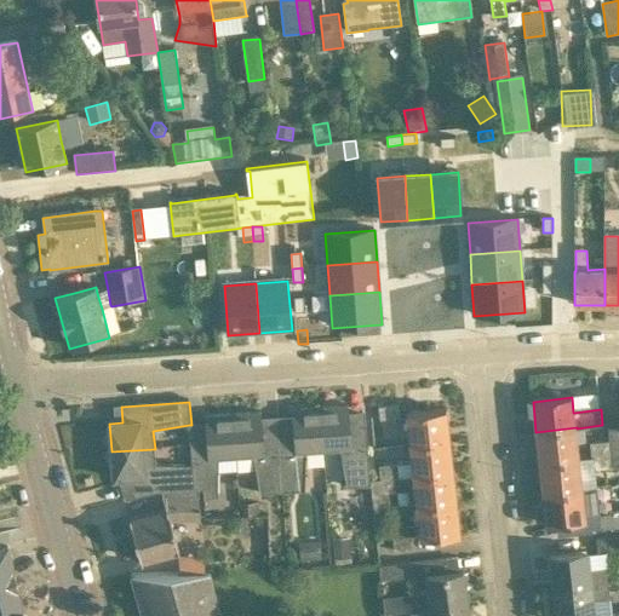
[(370,482),(367,442),(366,418),(364,418),(364,420),(349,421),(349,407),(320,409),(324,454),(340,453),(348,488),(371,485),(377,485),(377,482),(370,482)]
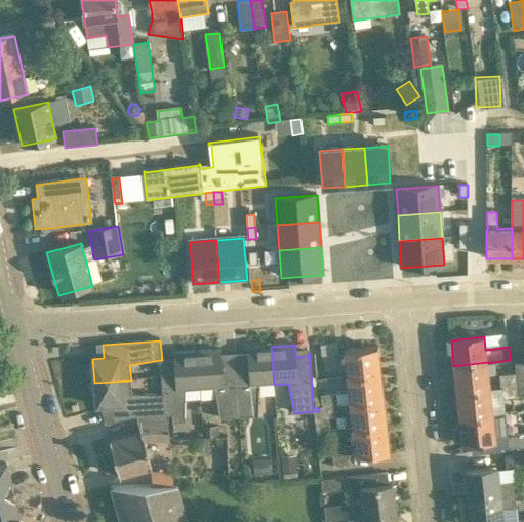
[(338,356),(338,355),(337,345),(321,346),(322,357),(338,356)]
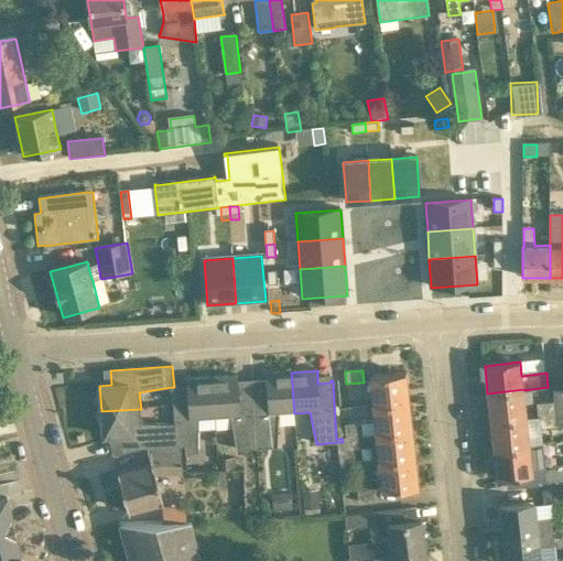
[(267,387),(252,388),(258,449),(277,446),(278,413),(294,413),(291,373),(266,375),(267,387)]
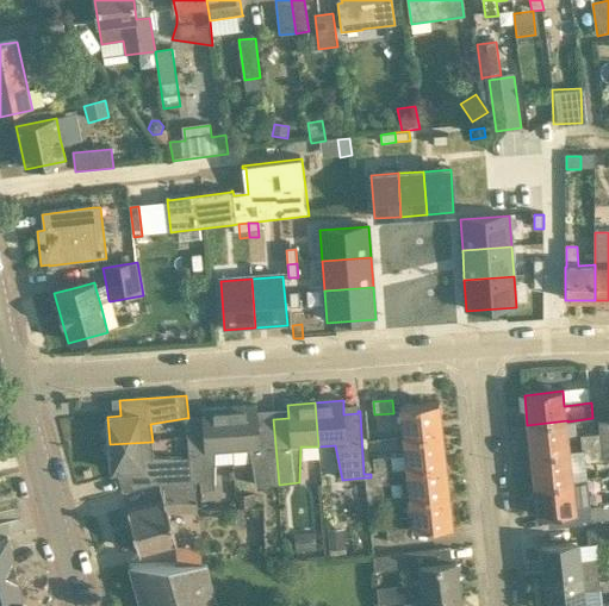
[(401,408),(404,439),(442,435),(439,404),(401,408)]
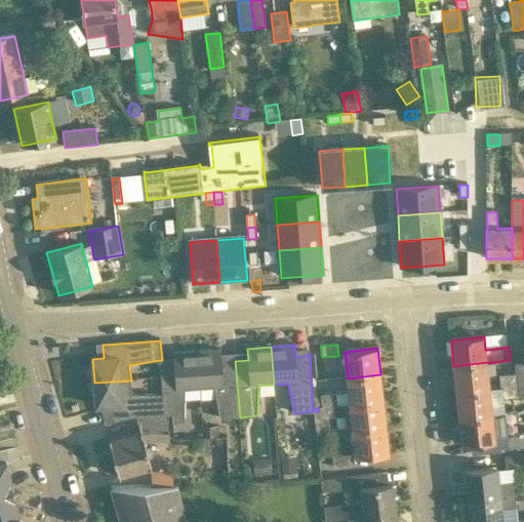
[(220,418),(240,417),(235,361),(223,362),(222,351),(198,353),(200,390),(214,389),(220,418)]
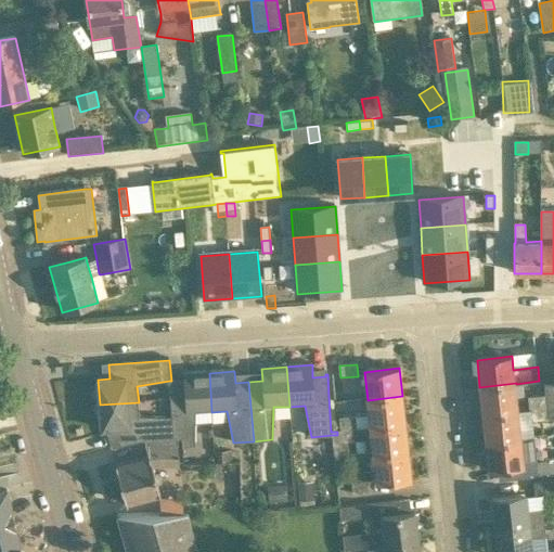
[(195,413),(211,412),(209,373),(183,374),(184,387),(171,388),(171,381),(169,381),(172,419),(174,419),(175,440),(178,440),(178,439),(182,439),(182,447),(194,446),(195,413)]
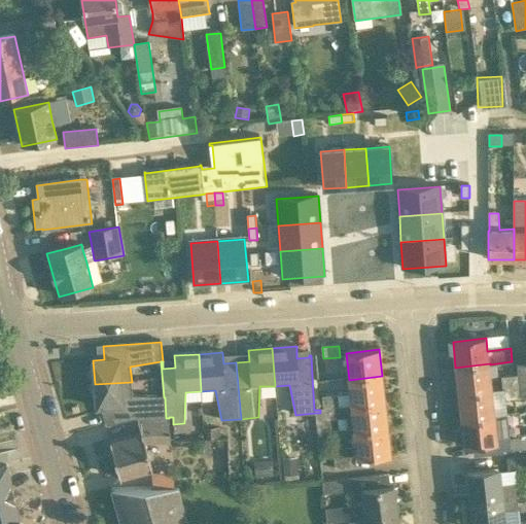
[(491,379),(490,364),(490,363),(455,368),(458,394),(492,390),(491,379)]
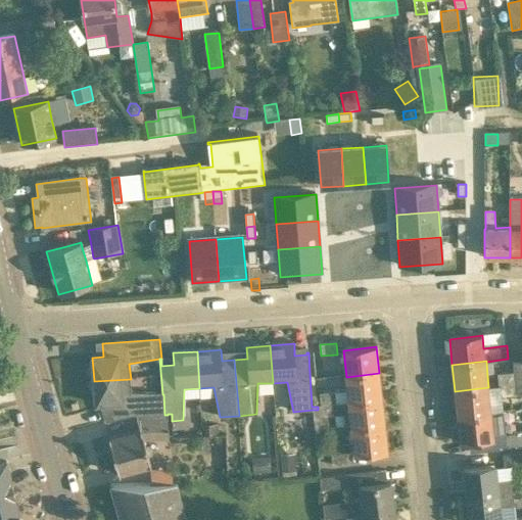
[(521,361),(513,362),(514,373),(516,373),(517,384),(518,393),(521,392),(521,361)]
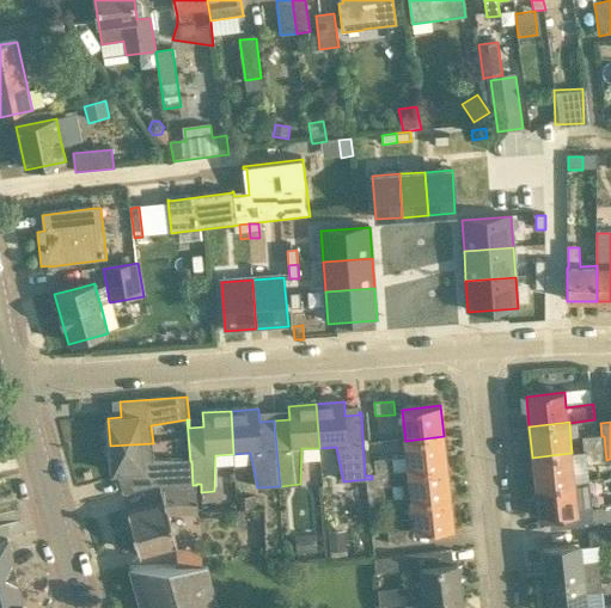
[(405,441),(407,458),(374,460),(376,474),(376,476),(447,467),(444,436),(405,441)]
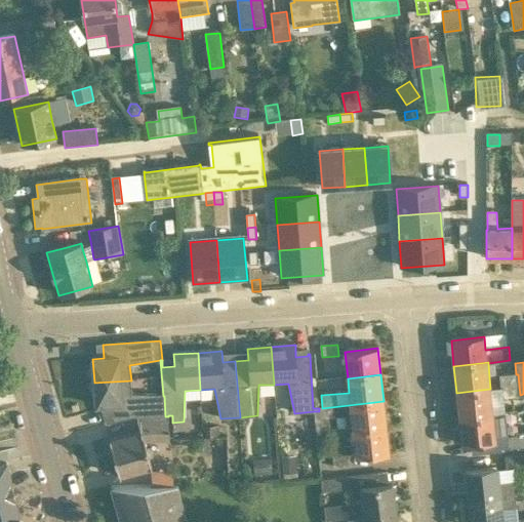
[(518,374),(516,374),(499,376),(500,388),(504,388),(519,386),(518,374)]
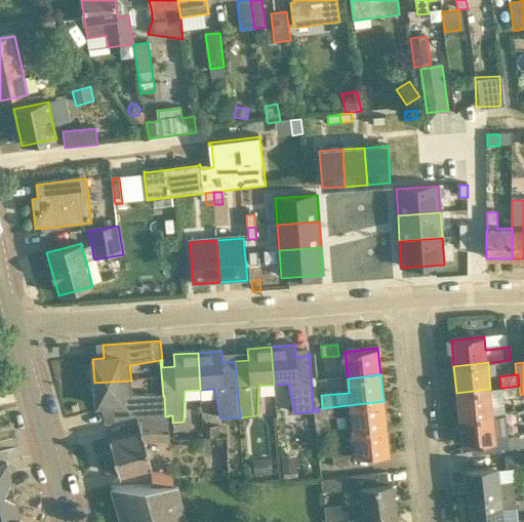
[(164,396),(163,396),(132,395),(131,380),(94,383),(96,407),(108,406),(112,422),(111,423),(111,424),(136,418),(136,417),(165,416),(164,396)]
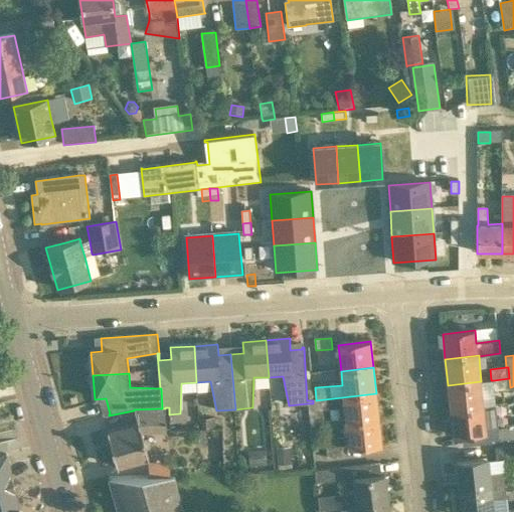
[(509,387),(510,387),(509,378),(494,380),(495,391),(509,389),(509,387)]
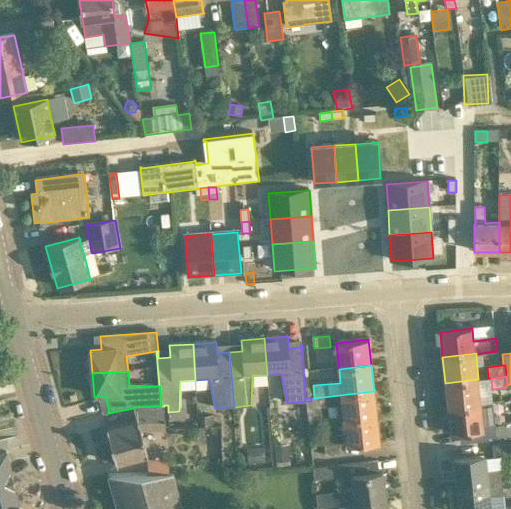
[(448,408),(481,405),(478,379),(445,383),(448,408)]
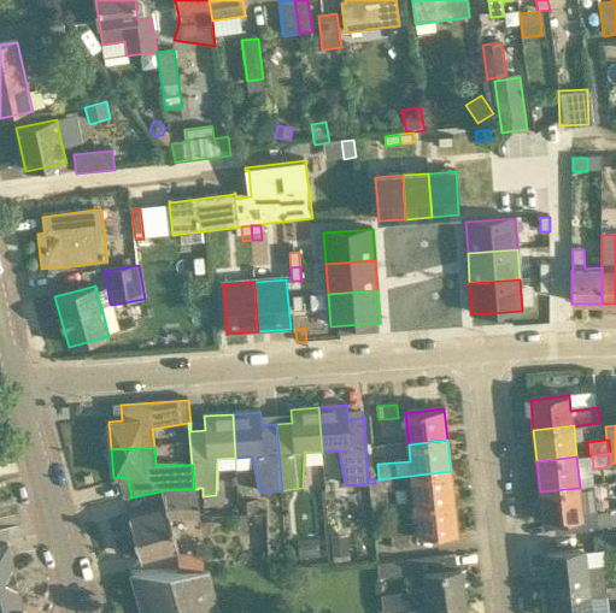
[(379,479),(379,478),(375,479),(375,483),(369,483),(371,511),(387,510),(386,491),(411,488),(414,506),(455,502),(451,471),(379,479)]
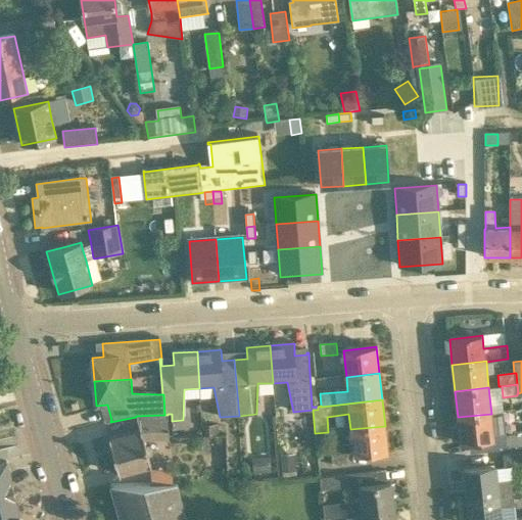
[(503,450),(502,447),(501,436),(493,436),(491,414),(458,417),(461,444),(469,443),(470,454),(490,452),(503,450)]
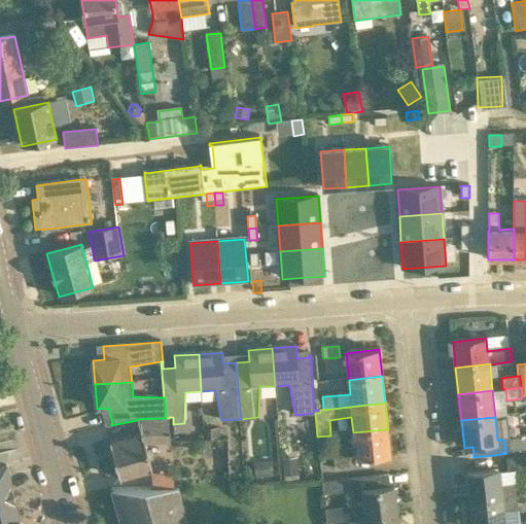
[(120,478),(140,473),(153,468),(145,445),(171,443),(171,440),(170,419),(169,419),(169,418),(166,418),(137,419),(137,420),(141,433),(110,442),(120,478)]
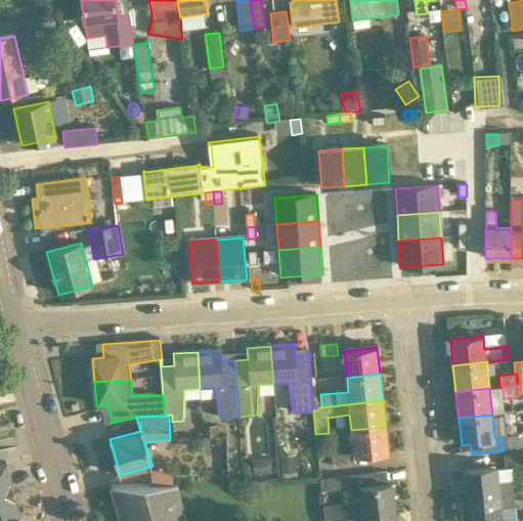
[(218,426),(205,427),(205,437),(219,437),(218,426)]
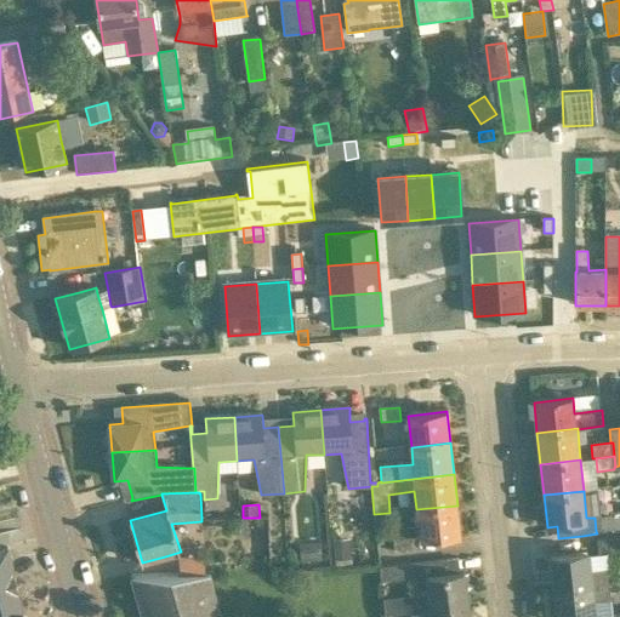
[(420,537),(420,541),(461,537),(458,506),(416,509),(417,526),(392,529),(394,554),(415,552),(414,538),(420,537)]
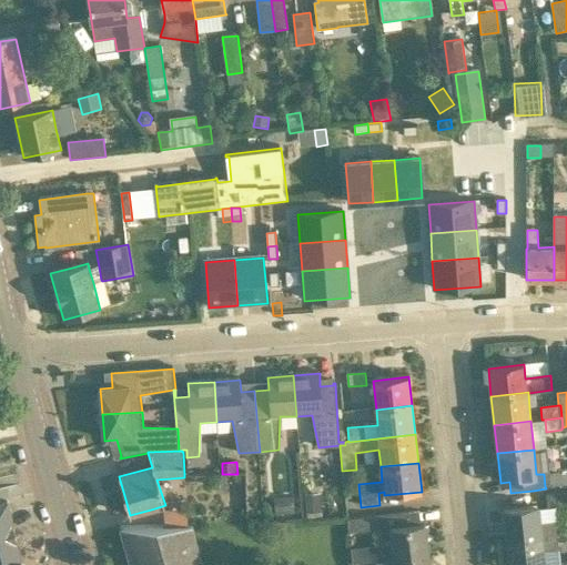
[(566,492),(546,495),(548,508),(566,505),(566,492)]
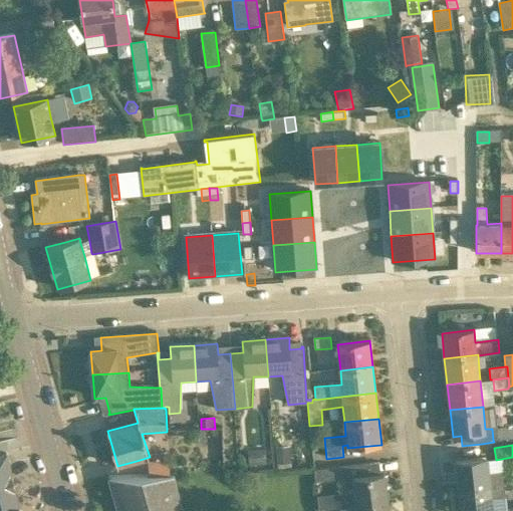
[(276,448),(276,465),(278,465),(278,469),(291,469),(291,464),(292,464),(291,447),(276,448)]
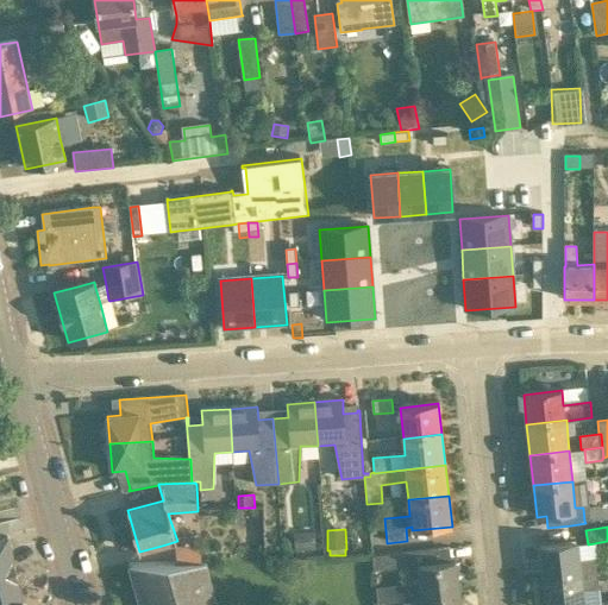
[(314,533),(294,534),(295,553),(317,552),(314,533)]
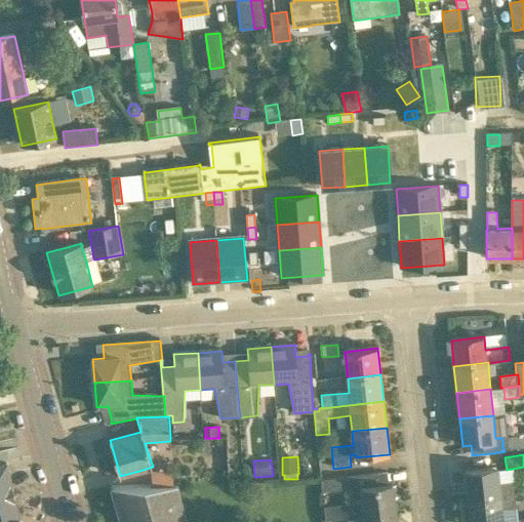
[(21,521),(14,494),(15,494),(15,493),(14,493),(7,465),(0,466),(0,521),(21,521)]
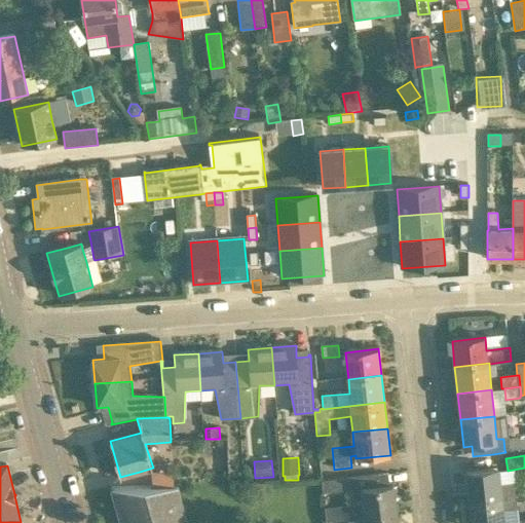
[(500,469),(487,470),(466,472),(470,500),(516,495),(515,482),(501,484),(500,469)]
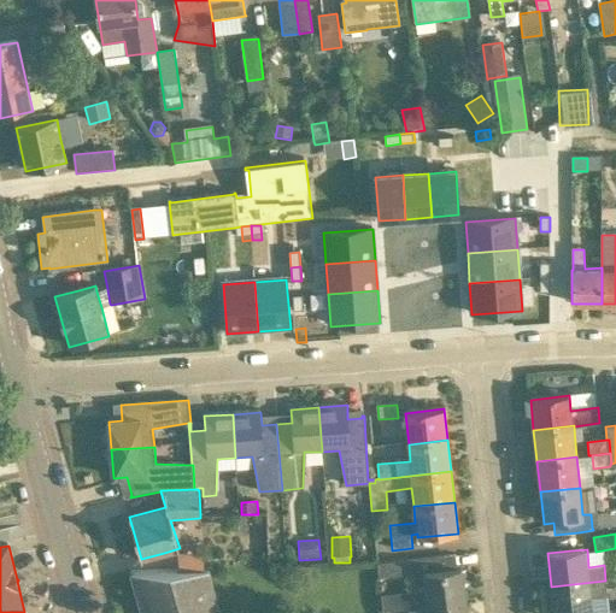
[(379,578),(389,577),(411,575),(409,561),(377,564),(379,578)]
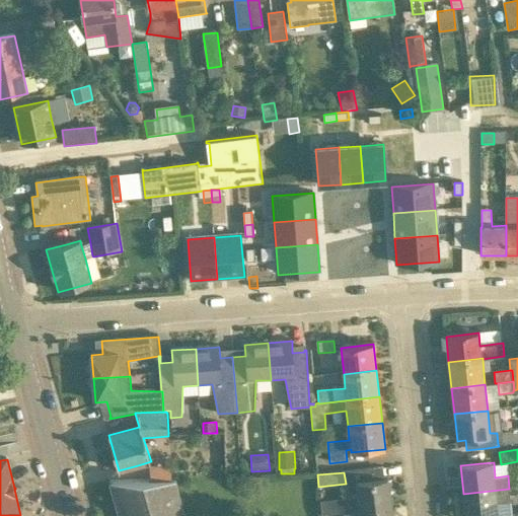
[(171,481),(131,482),(111,483),(119,515),(185,515),(175,480),(171,480),(171,481)]
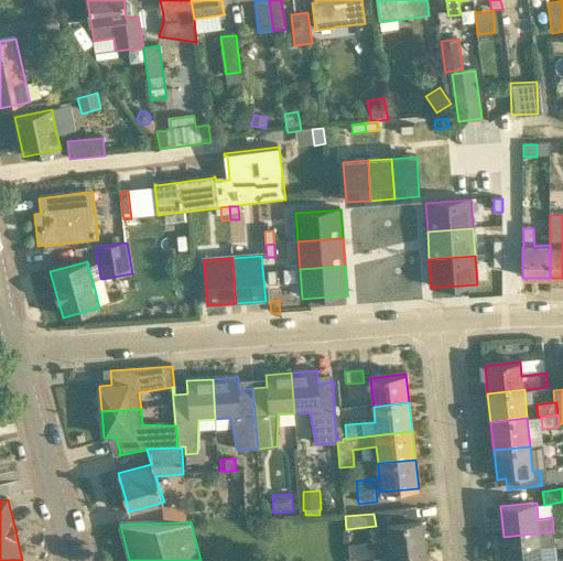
[(422,521),(418,521),(386,525),(387,540),(371,542),(374,557),(425,551),(422,521)]
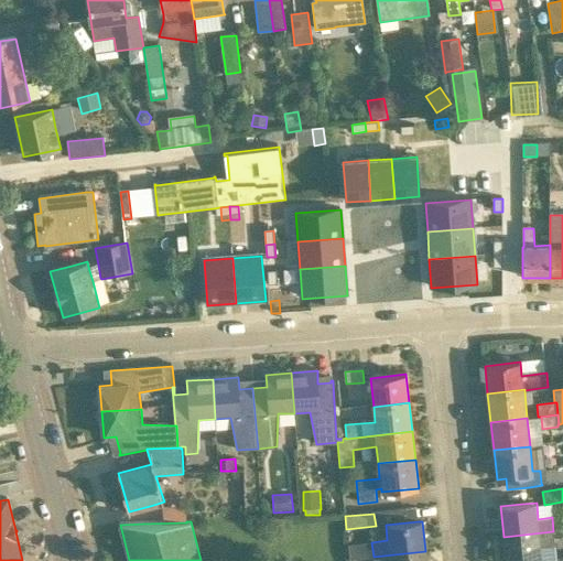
[(556,560),(554,547),(553,531),(504,537),(506,560),(556,560)]
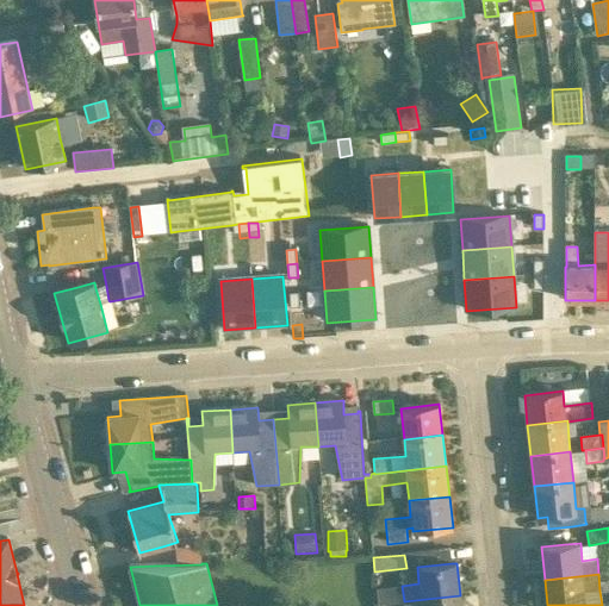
[(461,605),(460,595),(404,601),(404,605),(461,605)]
